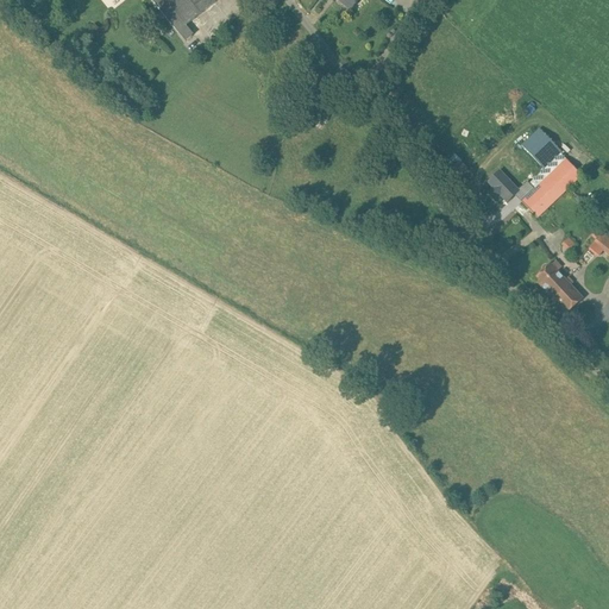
[(151,0),(186,42),(194,35),(187,26),(218,0),(151,0)]
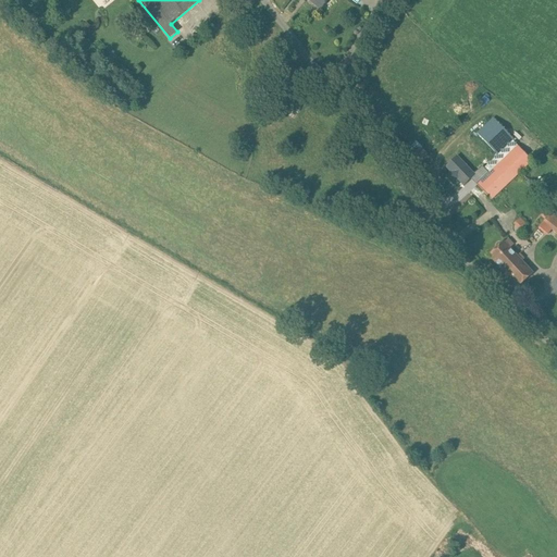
[(307,0),(321,11),(329,0),(307,0)]
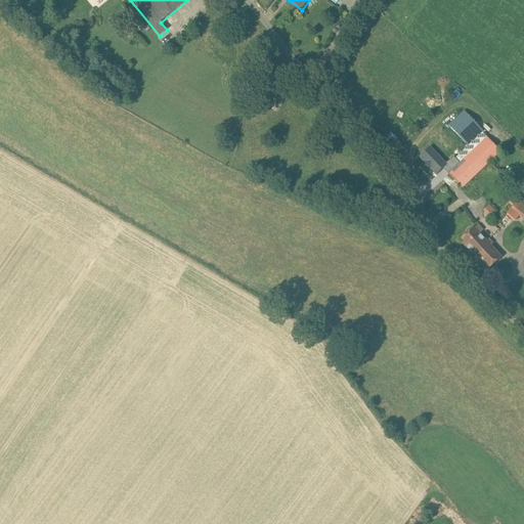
[(233,17),(225,28),(231,33),(239,24),(233,17)]
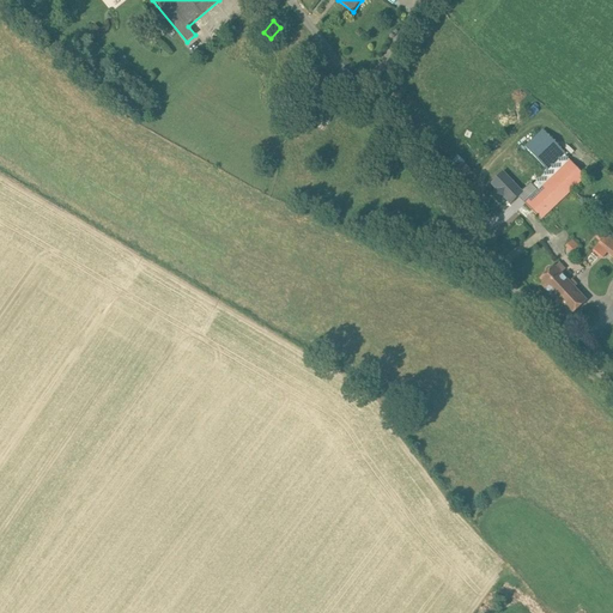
[(329,125),(334,109),(320,105),(315,120),(329,125)]
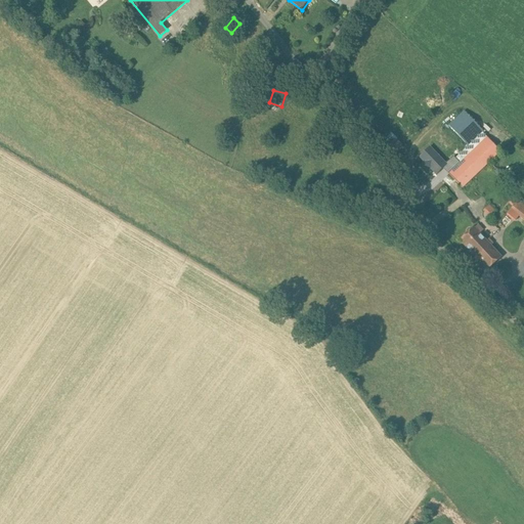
[(449,125),(469,146),(482,133),(483,132),(464,112),(449,125)]
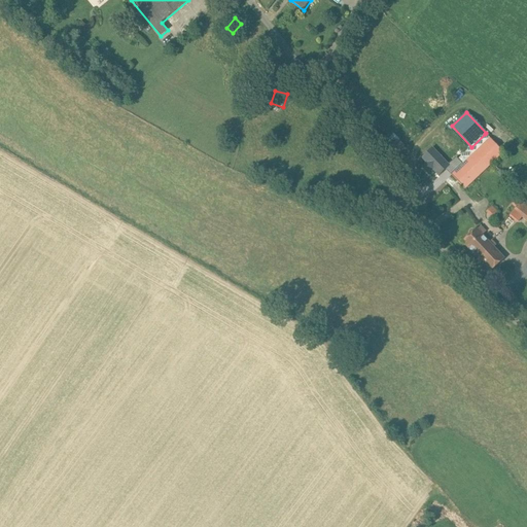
[(490,139),(478,150),(452,175),(466,189),(492,164),(504,152),(490,138),(490,139)]
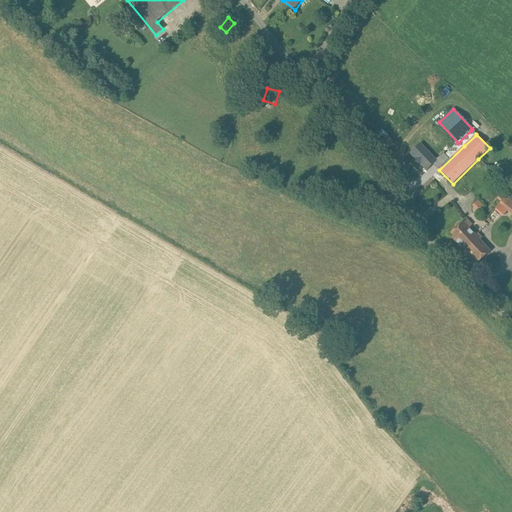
[(426,171),(433,165),(435,162),(441,168),(442,167),(450,160),(445,155),(443,153),(436,160),(420,143),(409,154),(414,159),(410,162),(417,170),(421,166),(426,171)]
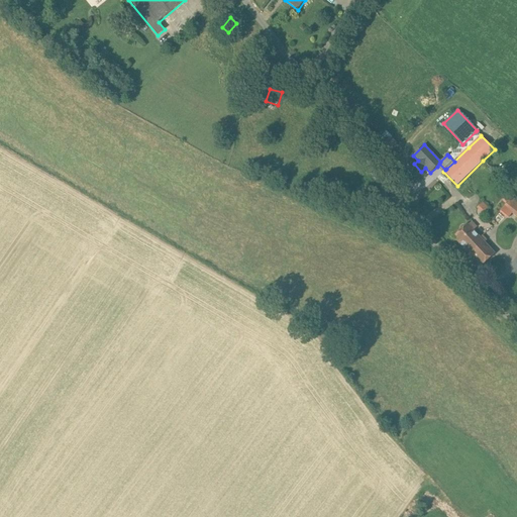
[(516,191),(505,206),(516,216),(516,191)]
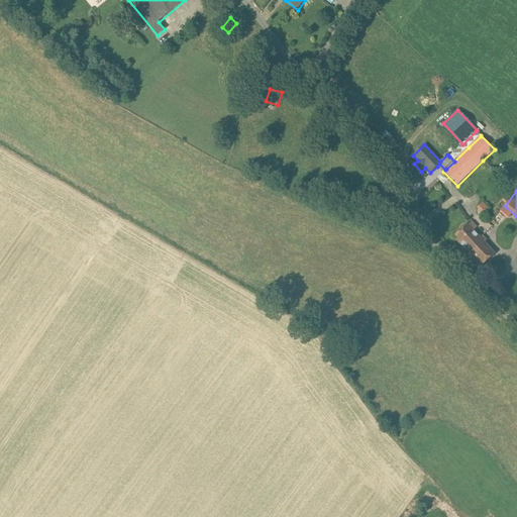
[(483,214),(489,208),(482,202),(477,208),(483,214)]
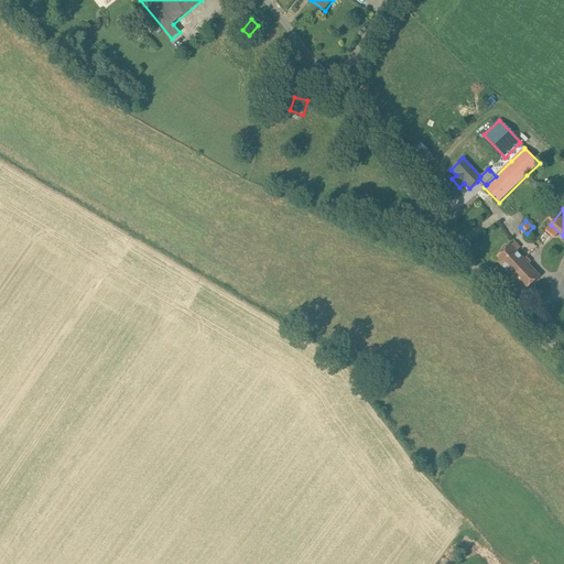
[(514,241),(510,246),(496,260),(510,277),(517,271),(514,269),(527,258),(525,257),(523,259),(516,251),(520,248),(514,241)]
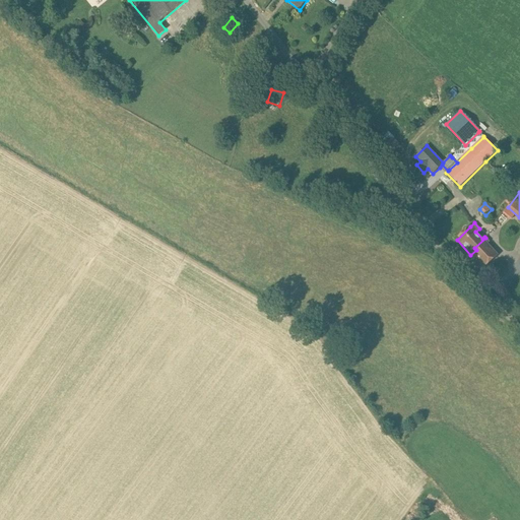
[(474,248),(476,250),(470,255),(483,269),(498,256),(486,244),(490,242),(485,238),(474,248)]
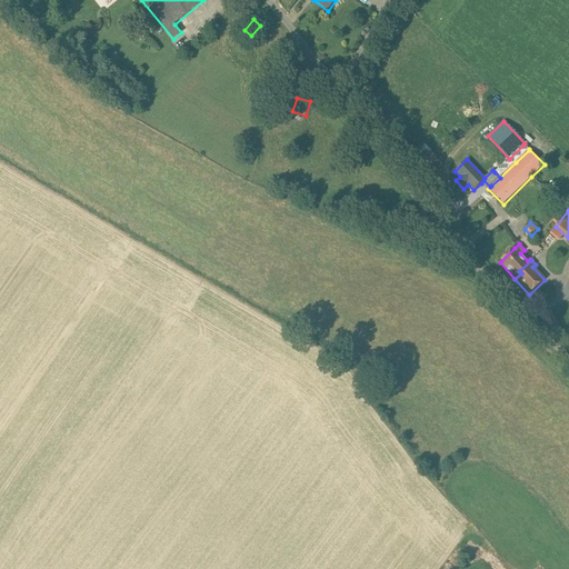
All buildings are outlined.
